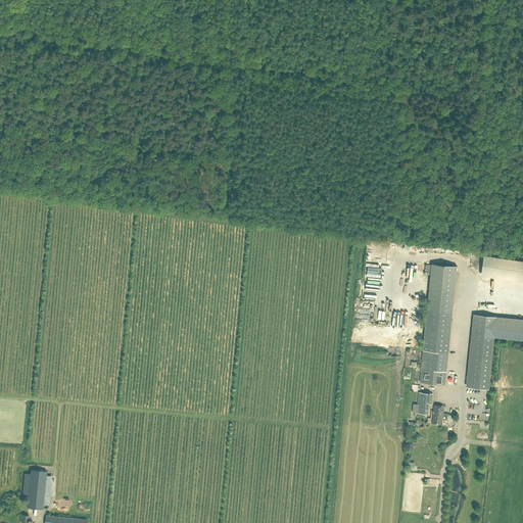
[(481,274),(502,277),(504,258),(483,255),(481,274)]
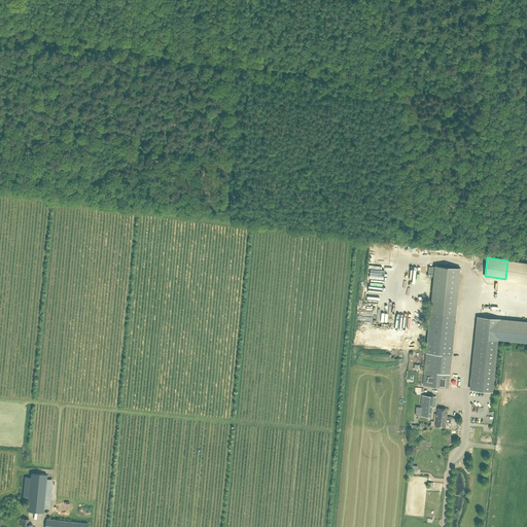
[(526,262),(507,260),(505,279),(526,281),(526,262)]
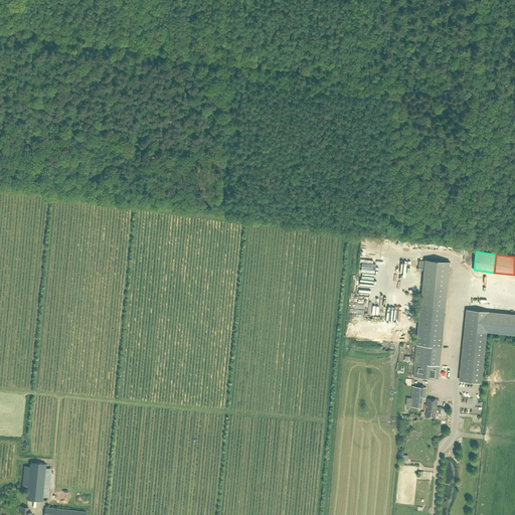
[(439,378),(446,307),(450,262),(424,260),(413,376),(439,378)]
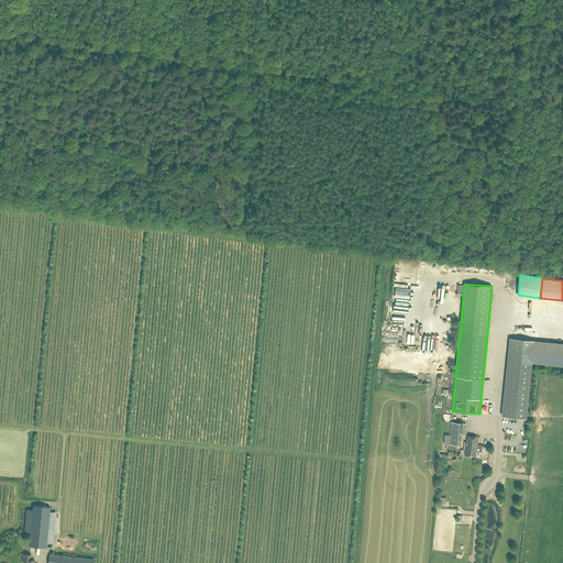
[(532,364),(534,341),(512,338),(504,417),(527,419),(532,364)]
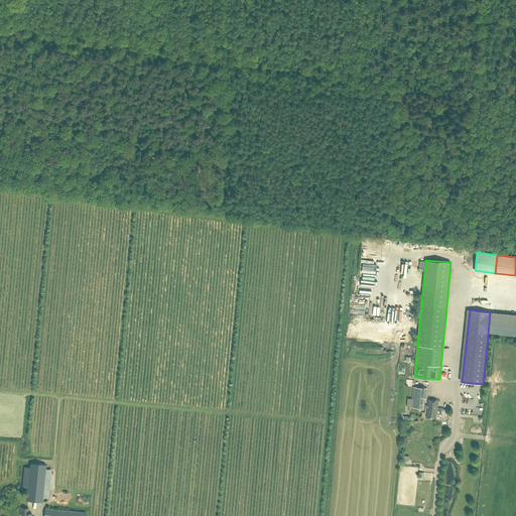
[(515,315),(490,312),(488,334),(515,336),(515,315)]
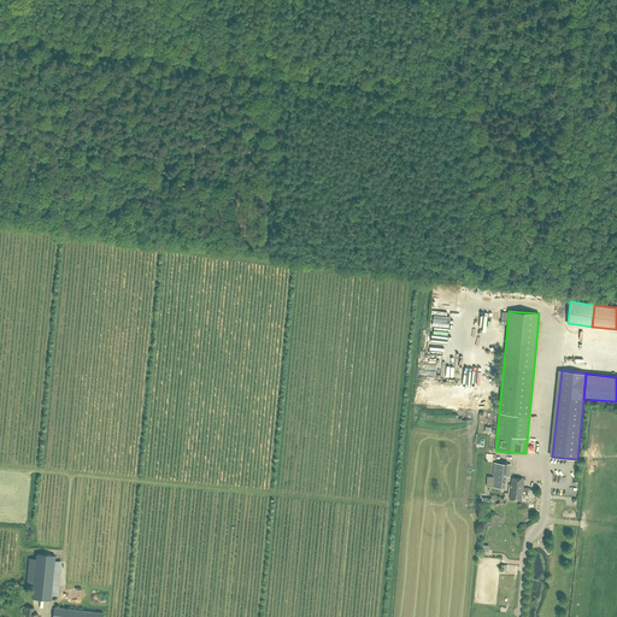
[(494,463),(491,487),(505,488),(507,469),(506,469),(507,464),(494,463)]
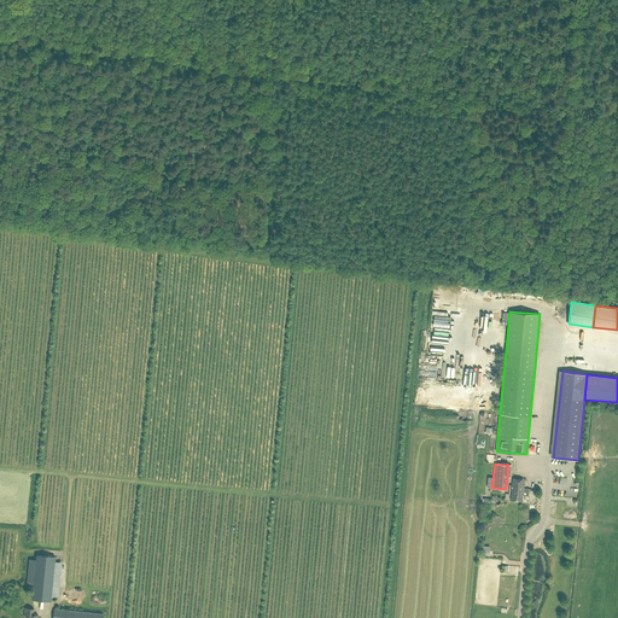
[(522,501),(523,495),(525,479),(524,479),(512,478),(511,490),(512,490),(511,500),(522,501)]
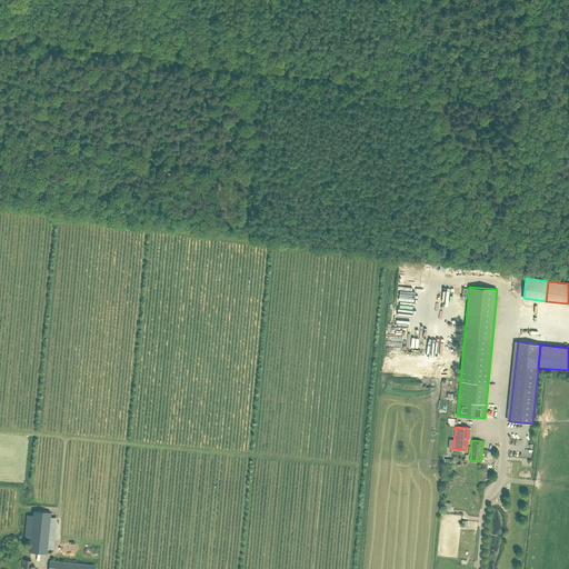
[(31,538),(29,551),(30,551),(47,553),(47,549),(53,549),(57,517),(50,517),(51,512),(40,511),(33,510),(33,515),(27,515),(23,537),(31,538)]
